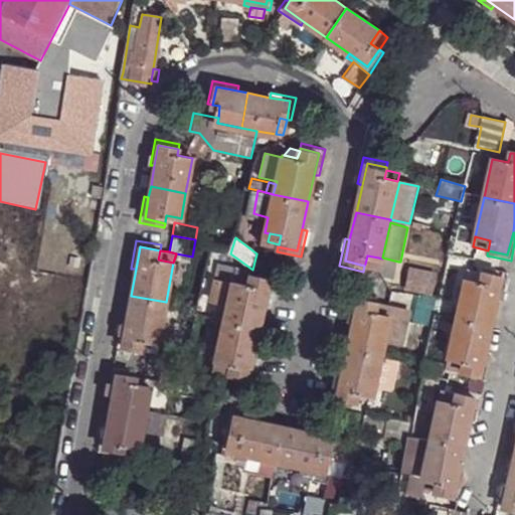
[(375,266),(378,258),(367,255),(365,264),(375,266)]
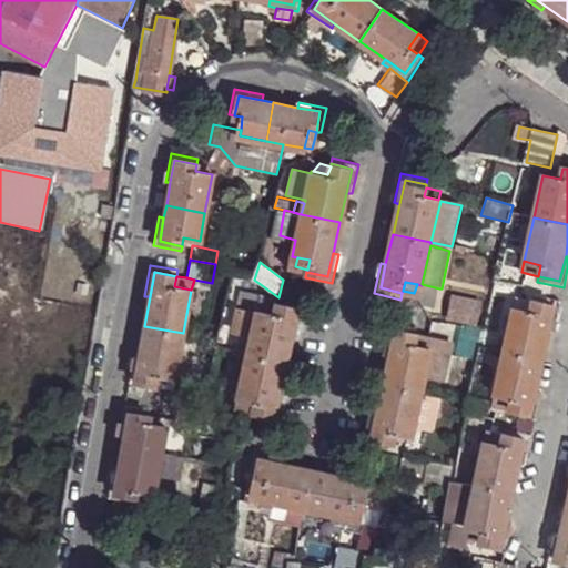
[(422,285),(417,284),(414,293),(419,301),(423,306),(435,308),(439,288),(422,284),(422,285)]
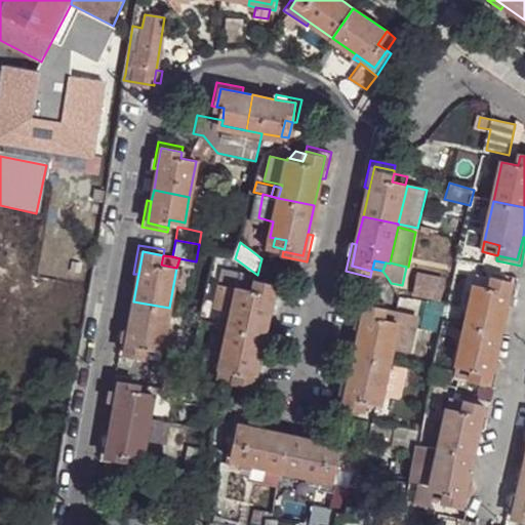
[(494,273),(492,278),(513,283),(508,305),(513,306),(519,279),(494,273)]
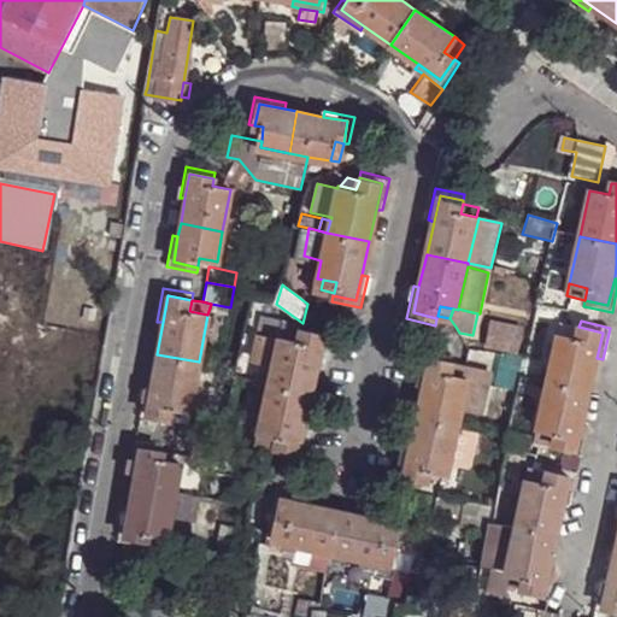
[(491,322),(486,347),(516,352),(521,328),(491,322)]
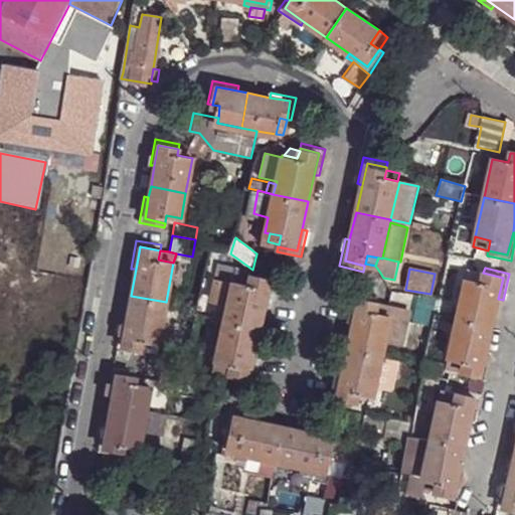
[(270,279),(266,301),(271,302),(277,276),(251,270),(250,274),(270,279)]
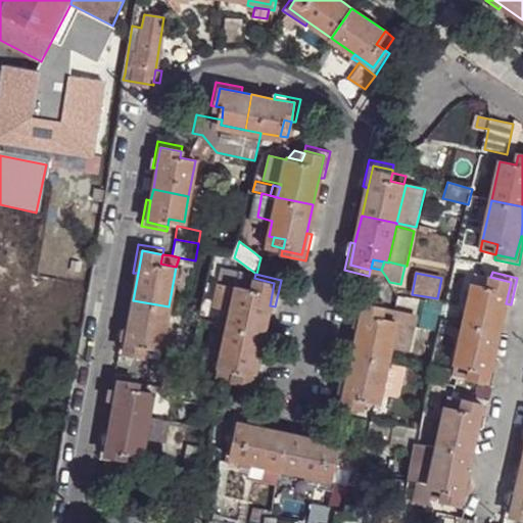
[(239,275),(237,286),(252,288),(254,278),(239,275)]
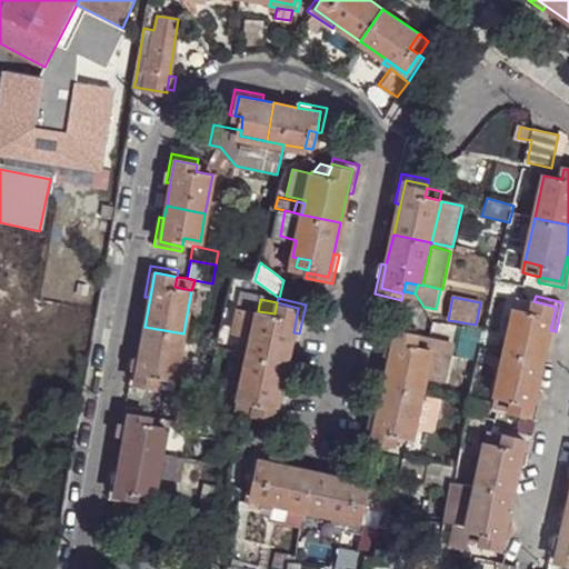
[(556,307),(533,301),(533,305),(531,313),(516,309),(513,309),(505,352),(545,360),(550,330),(556,307)]
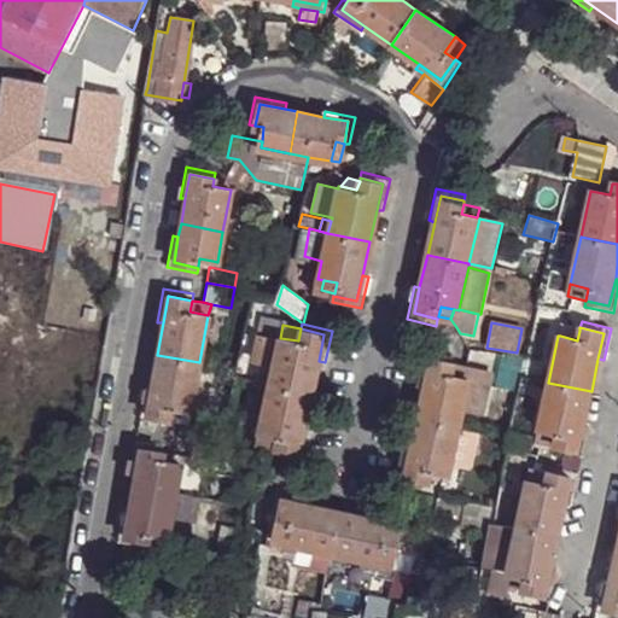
[(577,340),(579,331),(561,327),(560,336),(577,340)]
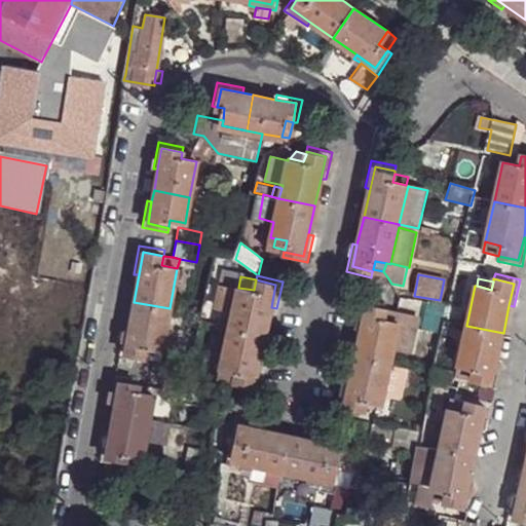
[(230,327),(265,334),(271,307),(275,285),(256,279),(254,290),(238,288),(220,283),(215,306),(233,310),(230,327)]
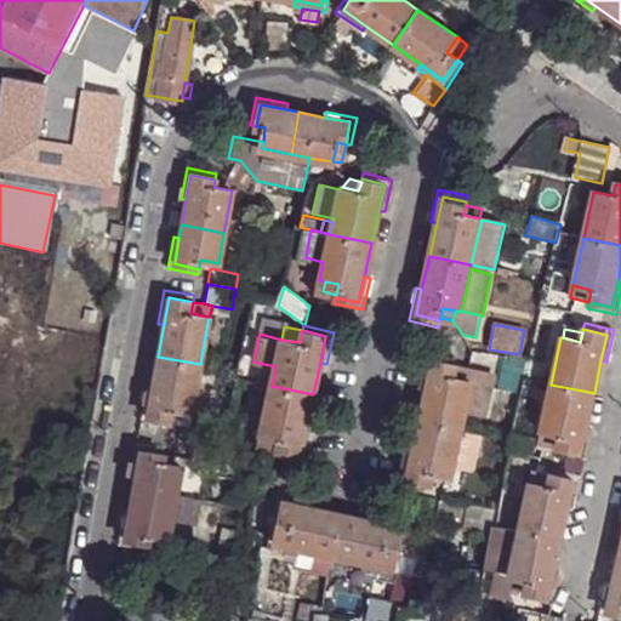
[(421,385),(427,386),(433,360),(456,365),(457,359),(428,352),(421,385)]
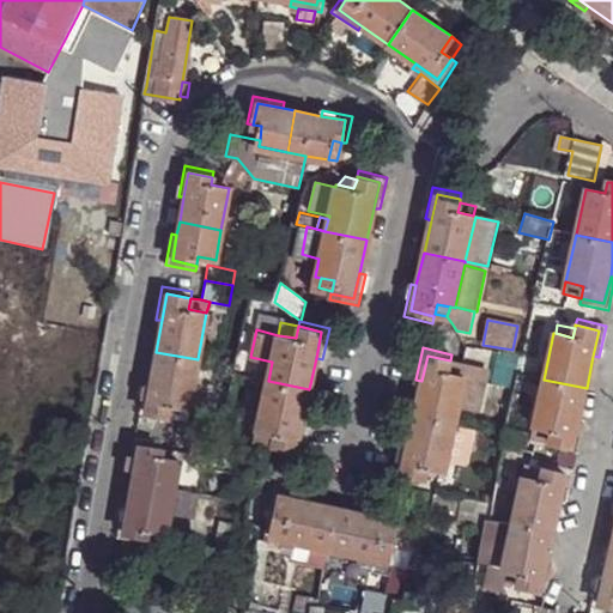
[(171,404),(189,406),(198,359),(156,352),(150,386),(146,411),(168,414),(169,413),(171,404)]
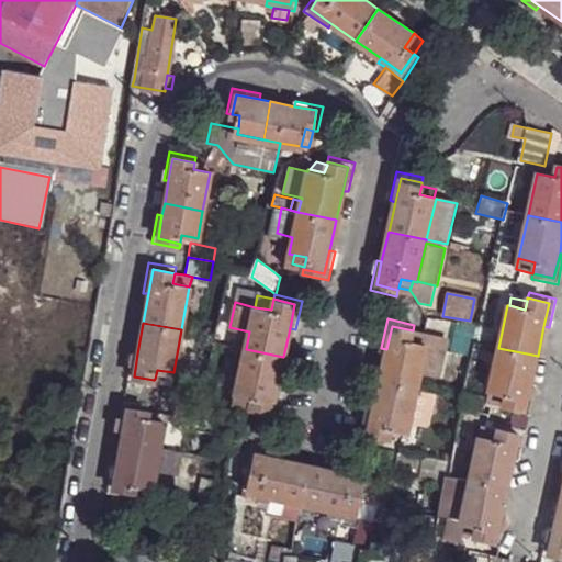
[(386,349),(379,379),(417,388),(420,374),(427,345),(411,341),(412,333),(413,330),(392,326),(386,349)]
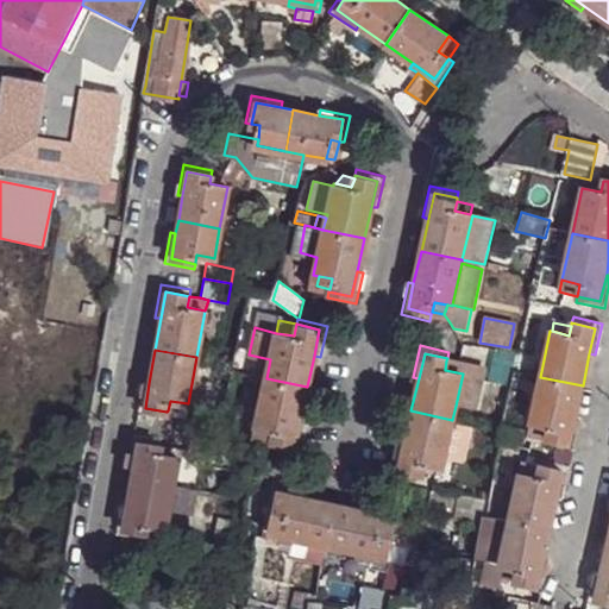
[(465,365),(446,360),(445,370),(463,374),(465,365)]
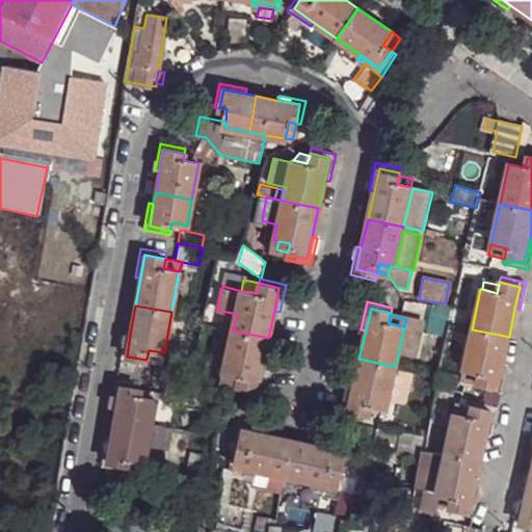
[(404,326),(398,354),(418,358),(425,324),(406,319),(404,326)]
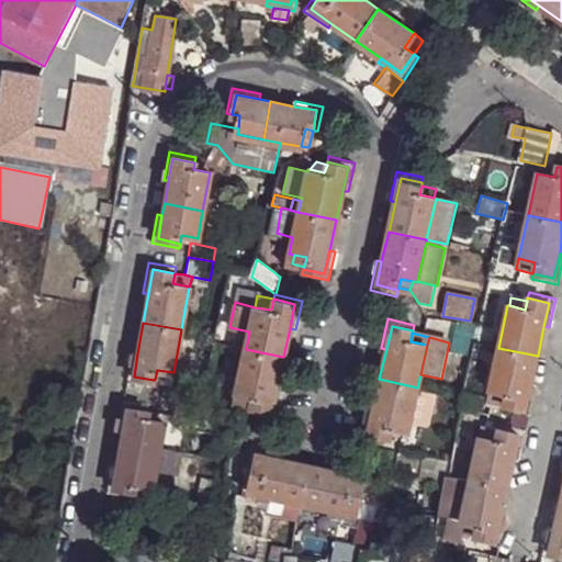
[(530,386),(538,356),(498,348),(486,401),(493,402),(493,408),(497,409),(499,404),(504,405),(526,409),(530,386)]
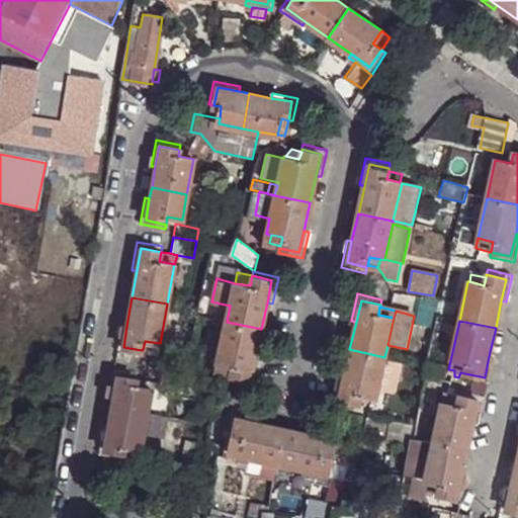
[(250,378),(255,356),(261,329),(227,322),(218,360),(233,363),(231,372),(231,374),(250,378)]
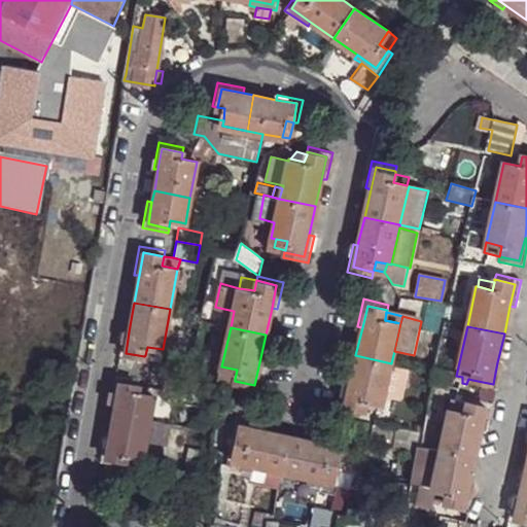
[(144,362),(144,356),(126,353),(129,331),(124,329),(118,358),(144,362)]
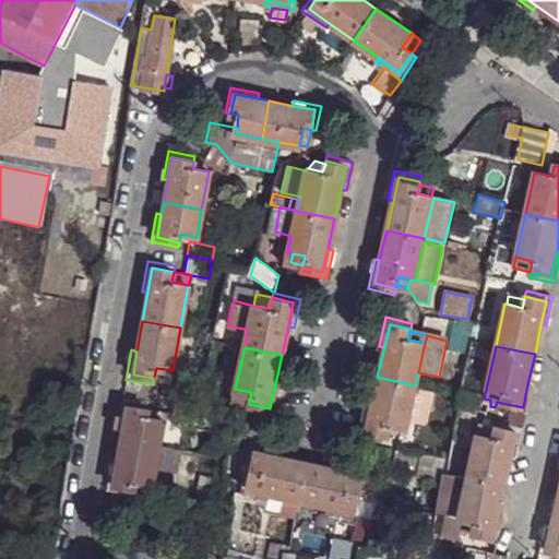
[(171,379),(173,370),(156,368),(154,377),(171,379)]
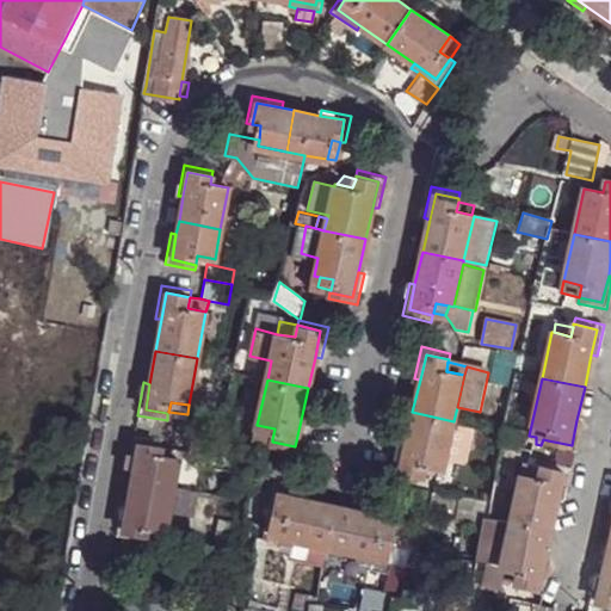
[(426,464),(444,468),(446,454),(454,421),(412,412),(405,444),(399,470),(423,475),(424,471),(426,464)]
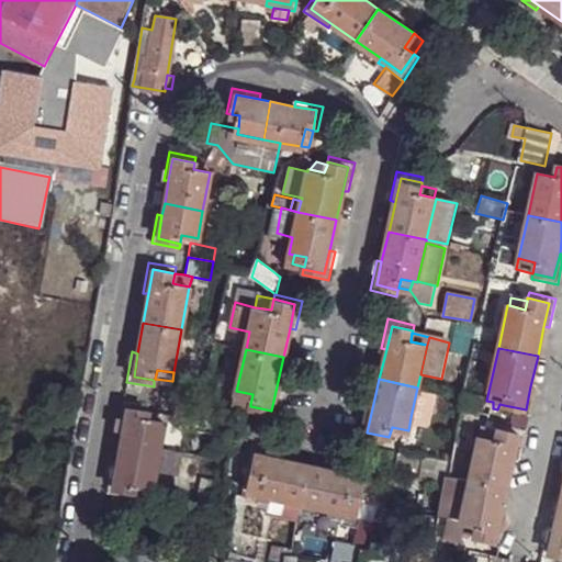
[(282,389),(277,386),(271,411),(250,406),(248,411),(274,417),(282,389)]
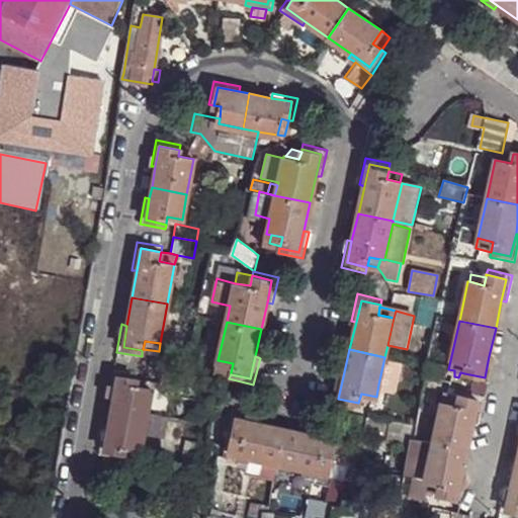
[(485,377),(464,373),(463,378),(488,383),(494,356),(489,356),(485,377)]
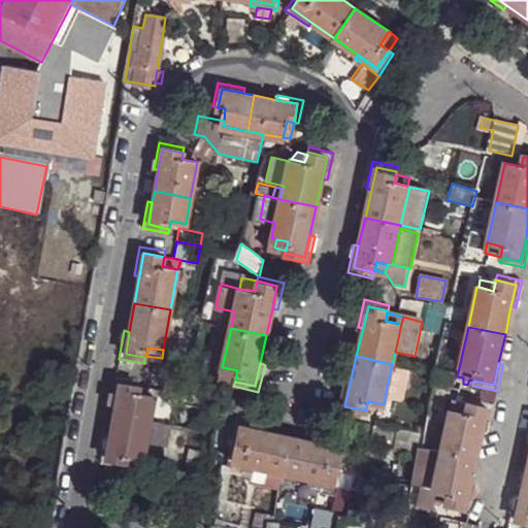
[(392,364),(386,392),(404,396),(410,368),(392,364)]
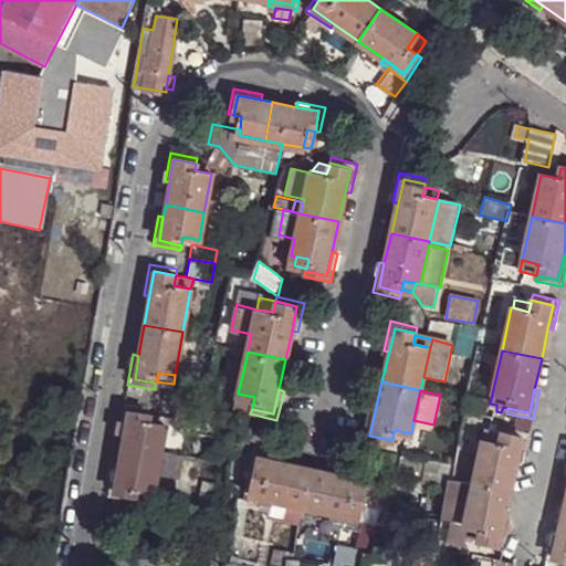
[(119,432),(125,433),(128,409),(150,413),(152,409),(125,404),(119,432)]
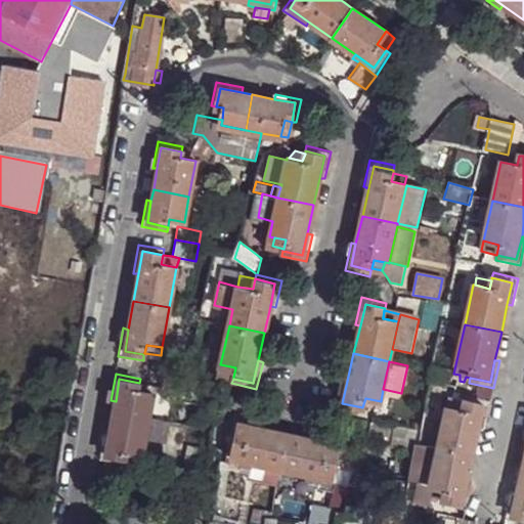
[(204,384),(213,394),(220,387),(210,377),(204,384)]
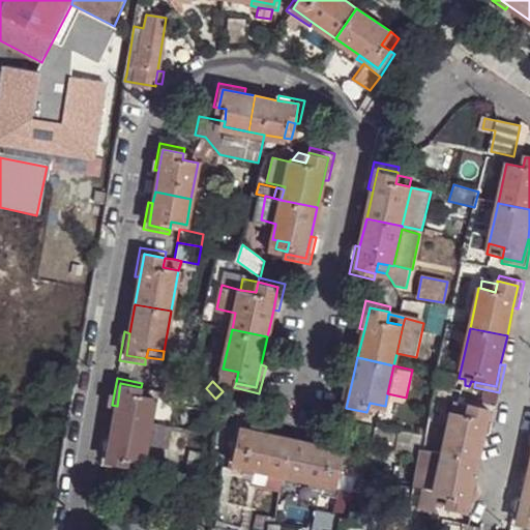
[(149,434),(151,422),(156,398),(140,394),(141,387),(120,383),(117,406),(113,428),(149,434)]
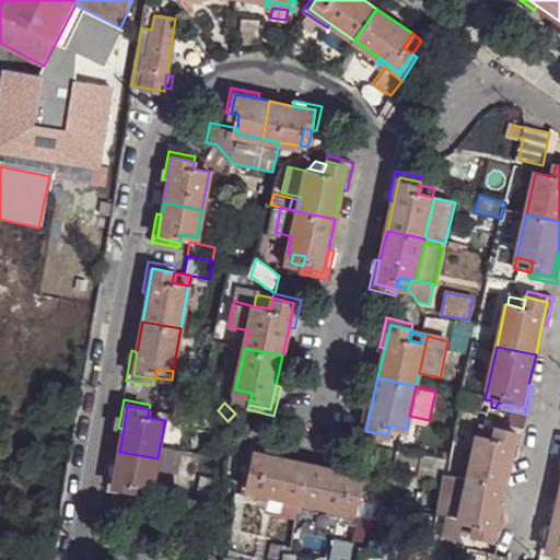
[(386,441),(387,435),(365,431),(371,407),(366,405),(359,435),(386,441)]
